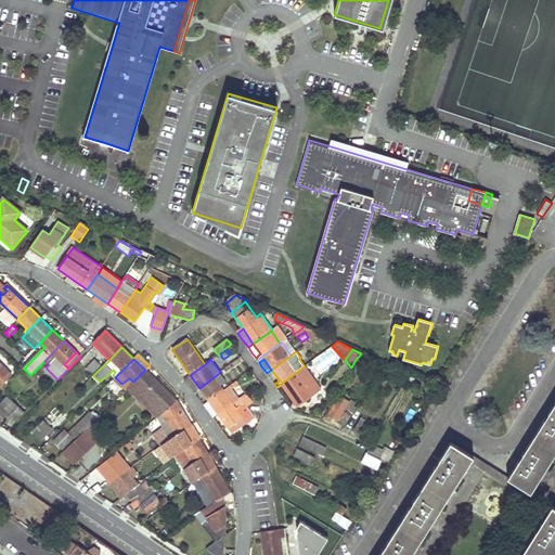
[(93,375),(100,369),(93,361),(86,369),(93,375)]
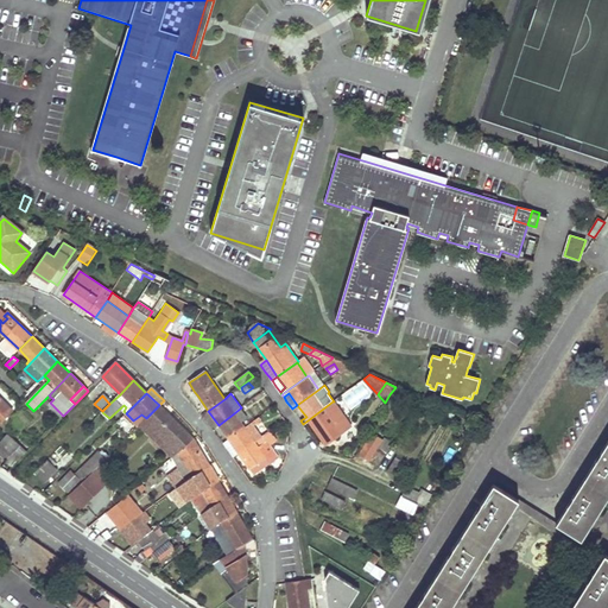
[(0,423),(12,411),(0,398),(0,423)]
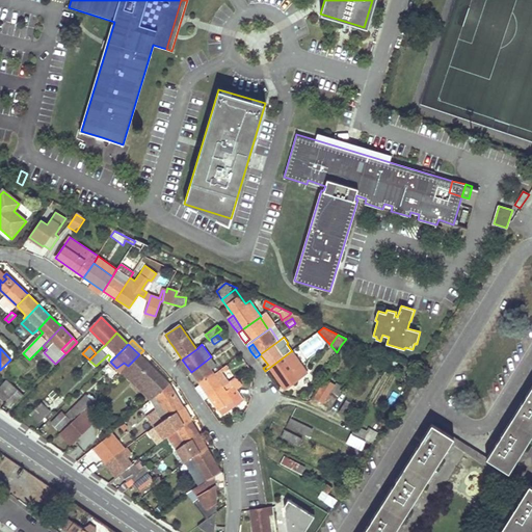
[(291,351),(265,371),(266,372),(270,369),(282,383),(288,379),(292,384),(307,373),(291,351)]
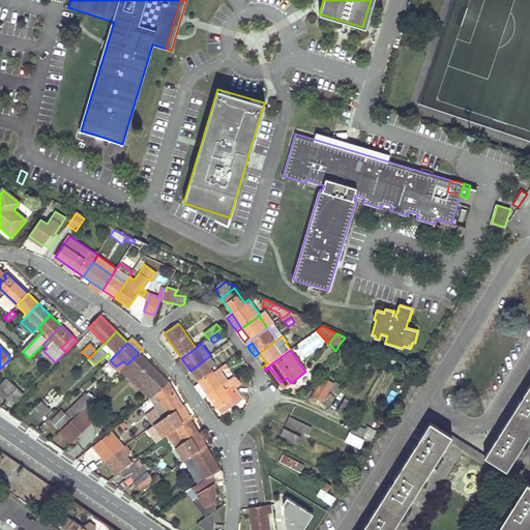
[(169,383),(139,353),(127,364),(121,371),(150,399),(169,383)]
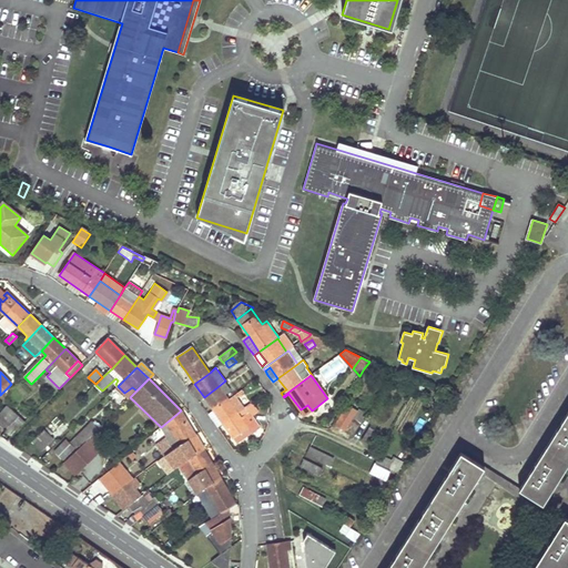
[(213,409),(229,399),(225,395),(227,394),(224,389),(227,386),(224,382),(219,386),(204,397),(213,409)]
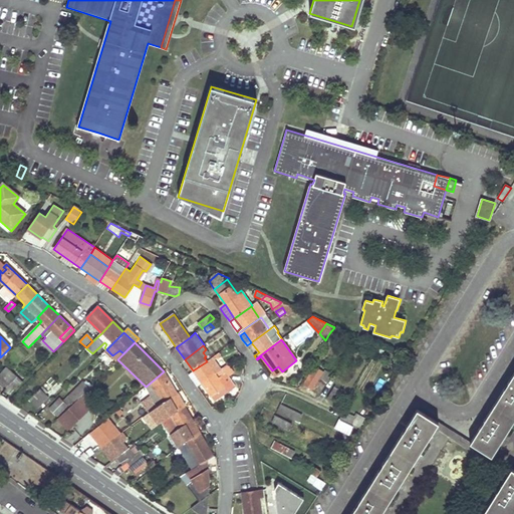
[(202,383),(221,369),(214,360),(220,355),(218,352),(212,357),(207,361),(193,370),(202,383)]
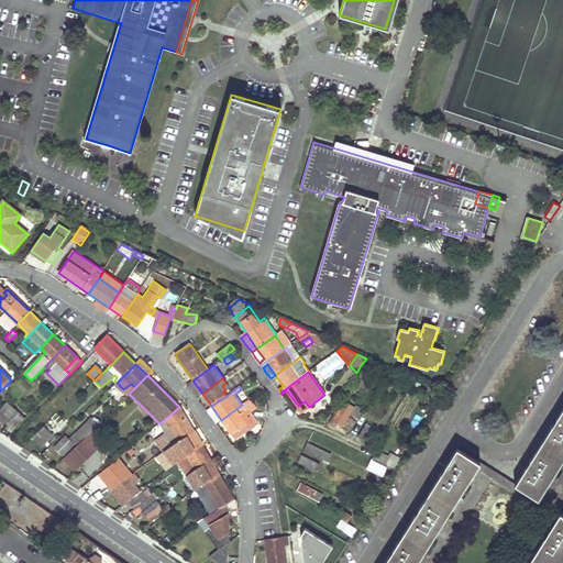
[(430,406),(433,400),(427,397),(423,403),(430,406)]
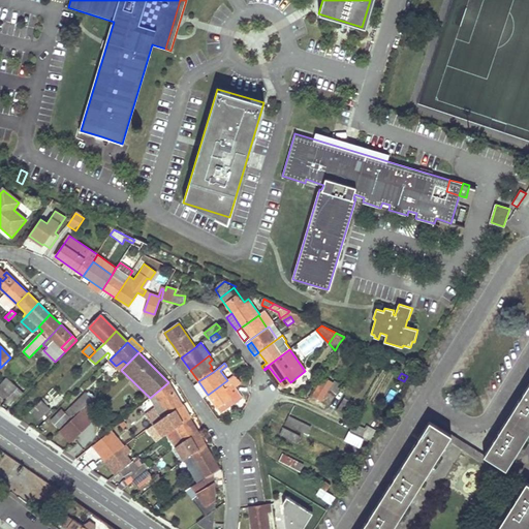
[(241,398),(234,387),(241,383),(235,375),(227,380),(208,395),(220,412),(241,398)]
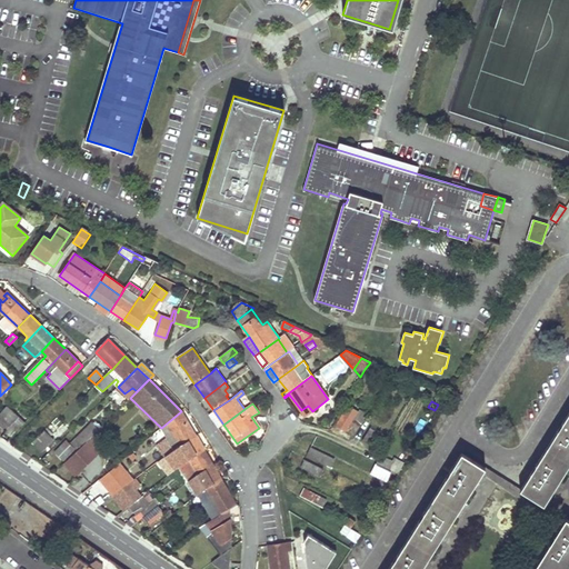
[(308,406),(301,410),(305,416),(312,411),(308,406)]
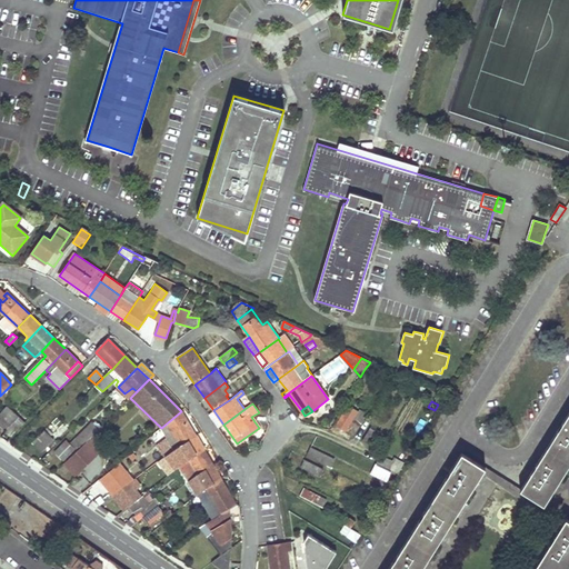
[(0,421),(8,429),(7,430),(6,431),(11,437),(26,423),(7,407),(0,413),(0,421)]
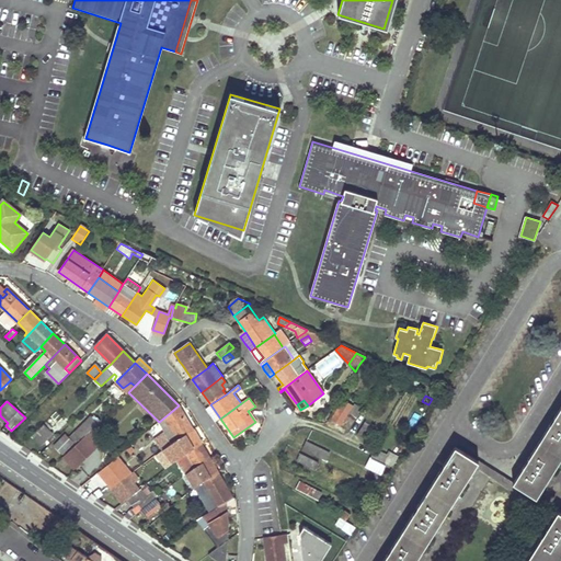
[(193,430),(179,405),(159,422),(170,439),(165,442),(163,444),(161,446),(163,449),(173,442),(193,430)]
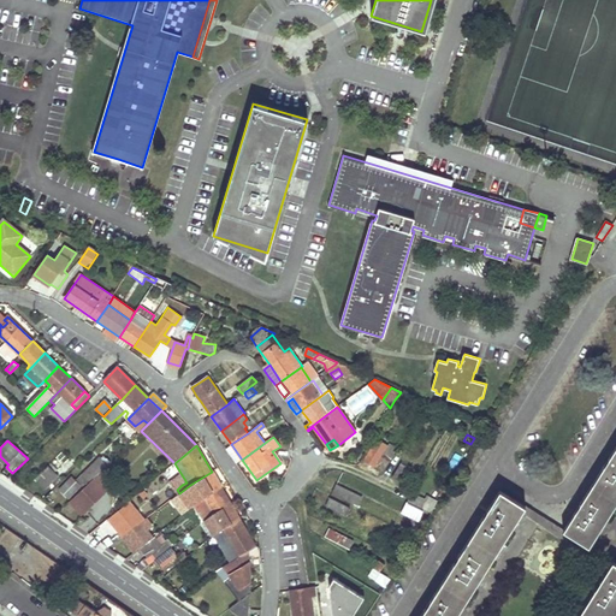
[(389,445),(384,454),(390,458),(396,449),(389,445)]
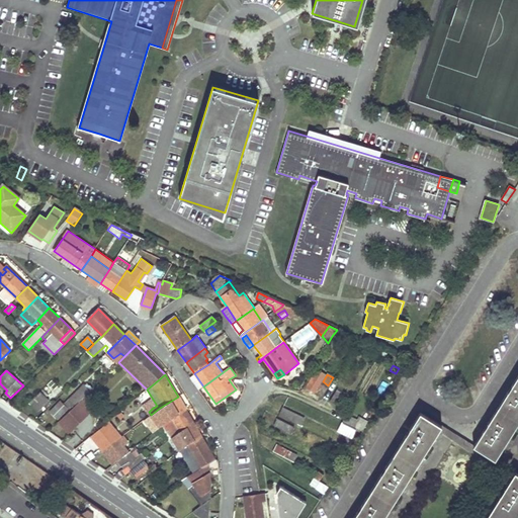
[(517,375),(473,446),(495,459),(517,422),(517,375)]
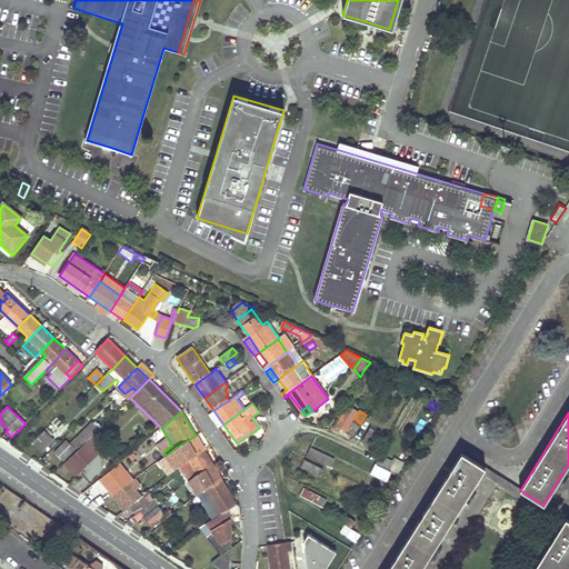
[(338,426),(341,428),(345,430),(352,418),(346,413),(338,426)]
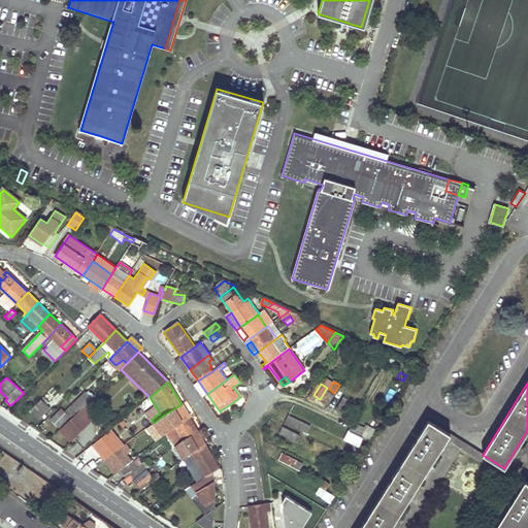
[(70,408),(76,414),(78,411),(79,410),(87,403),(92,398),(86,393),(70,408)]
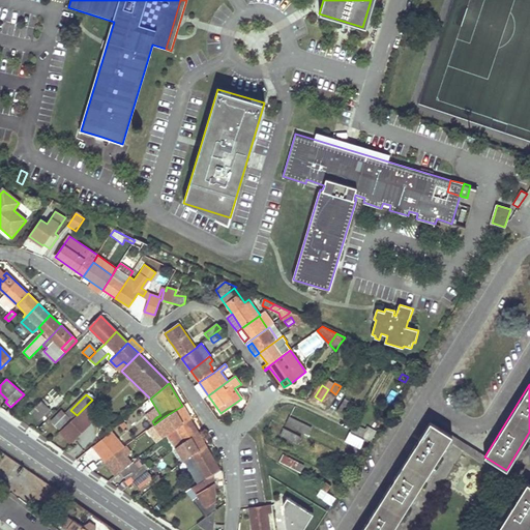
[(147,402),(156,417),(160,415),(150,399),(147,402)]
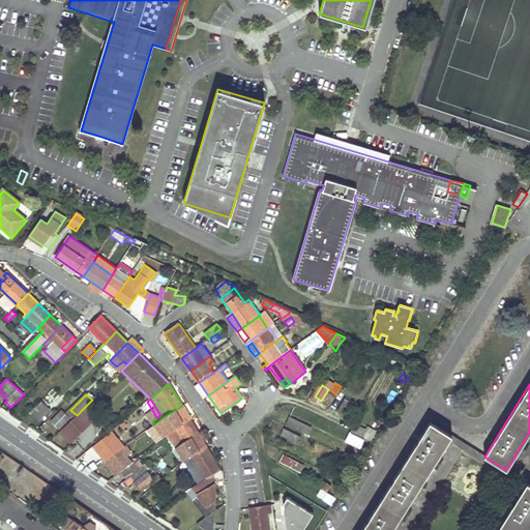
[(30,412),(34,416),(39,420),(51,409),(42,400),(30,412)]
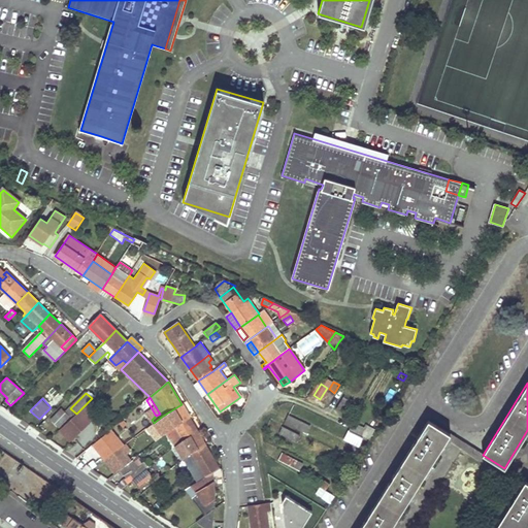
[(336,408),(339,410),(342,413),(350,401),(343,398),(336,408)]
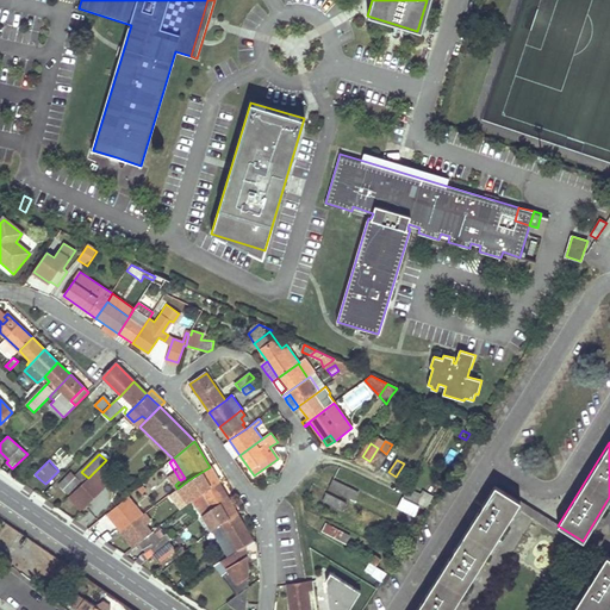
[(111,478),(100,466),(92,474),(104,486),(111,478)]
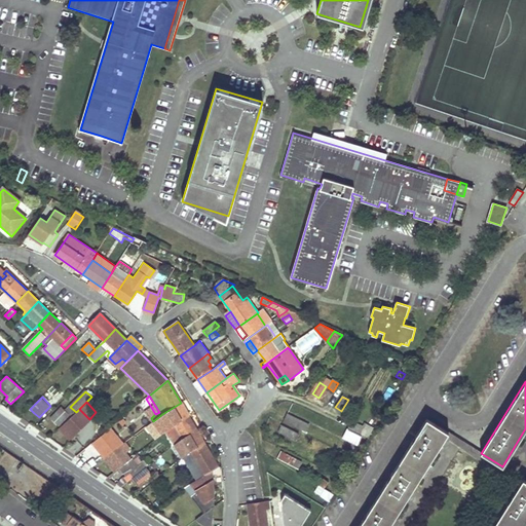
[(189,416),(181,403),(162,414),(153,421),(148,425),(158,438),(163,434),(165,431),(174,424),(189,416)]
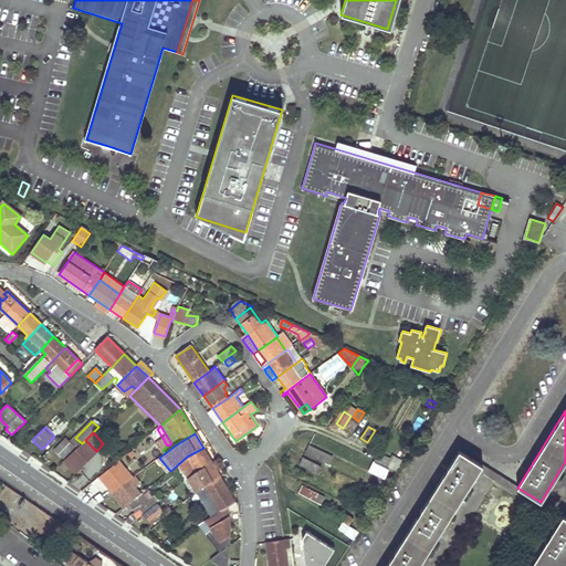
[(54,450),(59,454),(63,459),(75,447),(66,439),(54,450)]
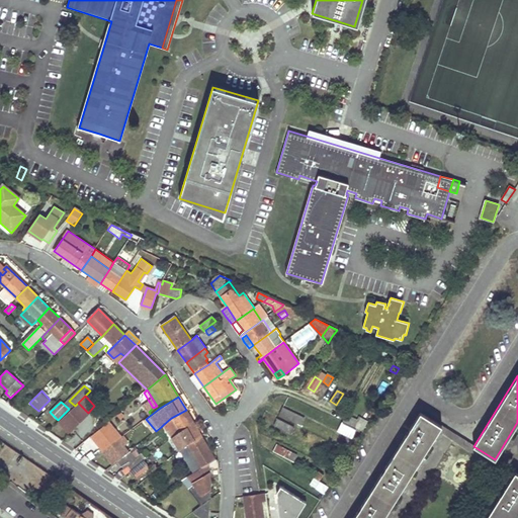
[(75,406),(68,413),(79,425),(89,414),(88,413),(78,403),(77,404),(75,406)]
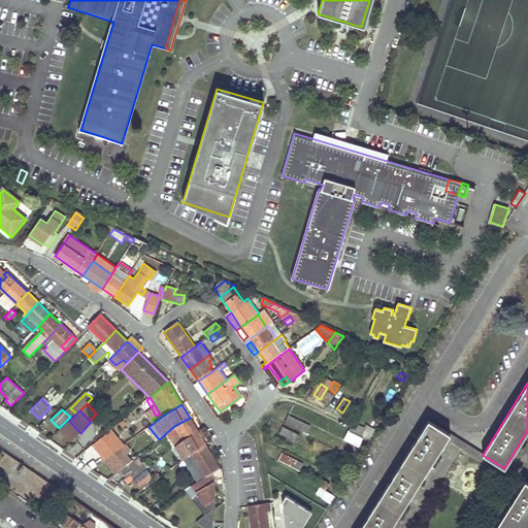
[(288,416),(287,419),(285,423),(300,430),(303,423),(288,416)]
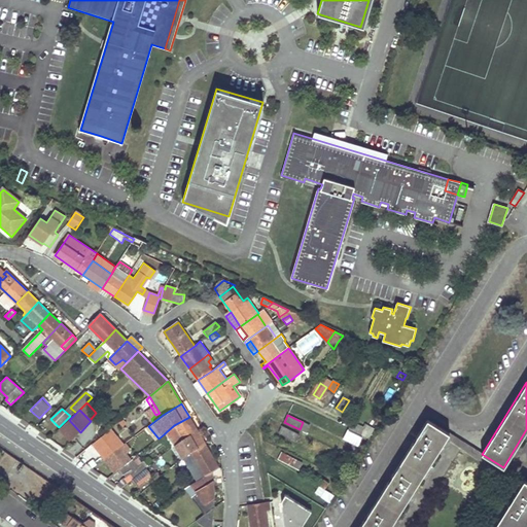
[(197,430),(189,417),(174,425),(166,432),(175,446),(176,445),(182,440),(197,430)]
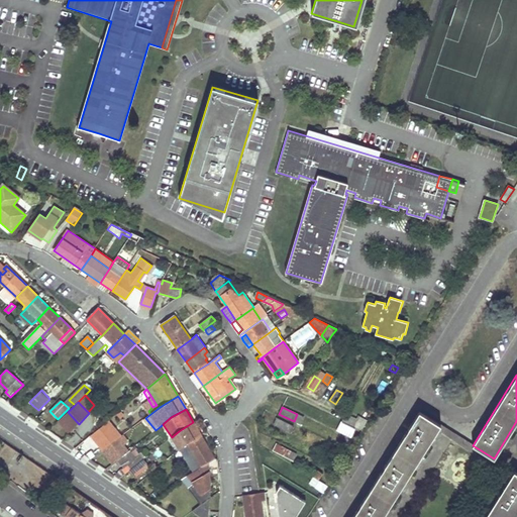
[(383,516),(438,429),(440,425),(420,411),(410,426),(385,467),(362,504),(352,516),(383,516)]
